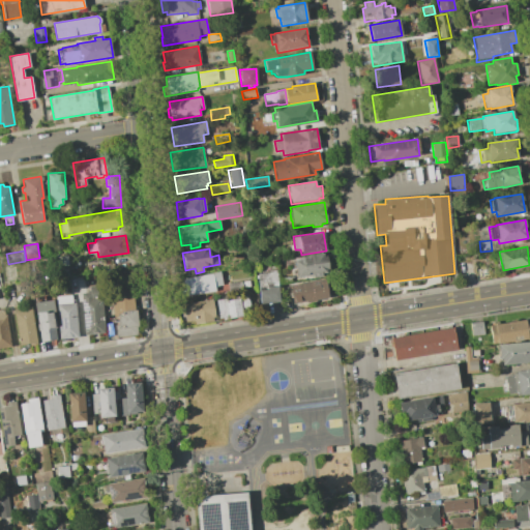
[(326,252),(329,272),(321,273),(322,277),(312,278),(312,275),(296,277),(295,265),(293,265),(292,258),(311,255),(311,254),(326,252)]
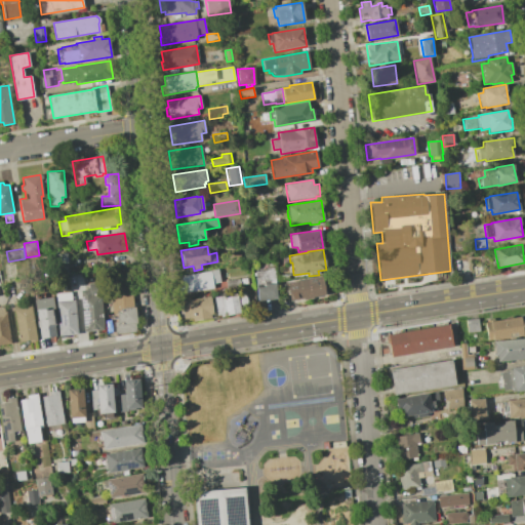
[(67,253),(68,264),(55,265),(54,254),(67,253)]
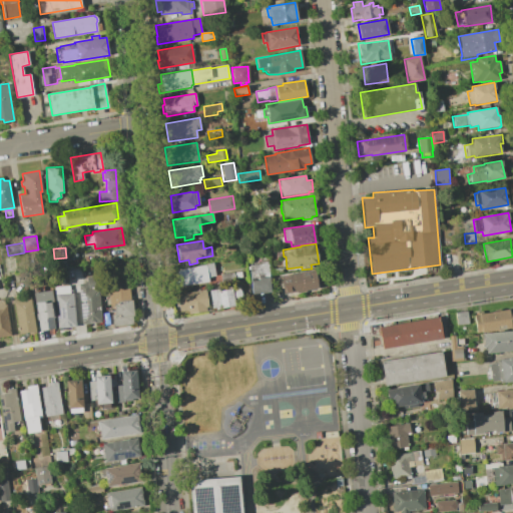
[(271,293),(251,294),(249,266),(263,265),(263,262),(269,262),(271,293)]
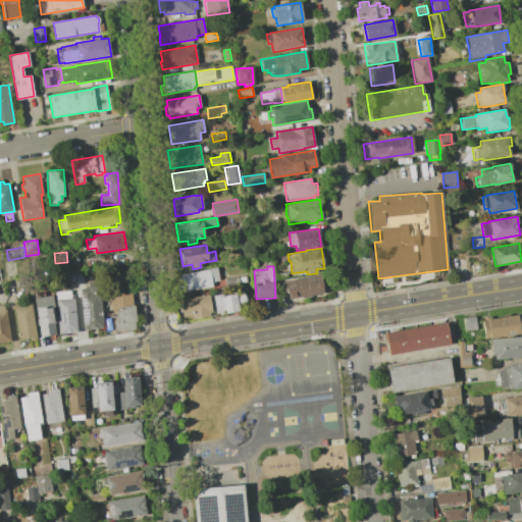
[(179,274),(217,268),(219,280),(211,281),(212,286),(178,293),(177,284),(179,284),(178,277),(179,277),(179,274)]
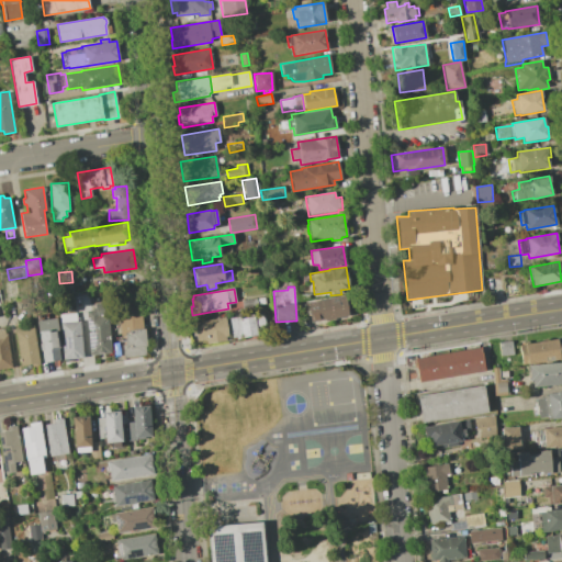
[(306,302),(347,295),(349,315),(337,317),(337,319),(324,321),(324,319),(310,322),(306,302)]
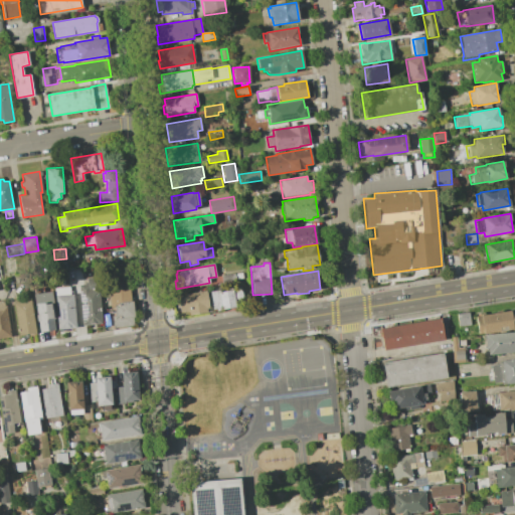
[(130,289),(115,290),(113,273),(129,272),(130,289)]
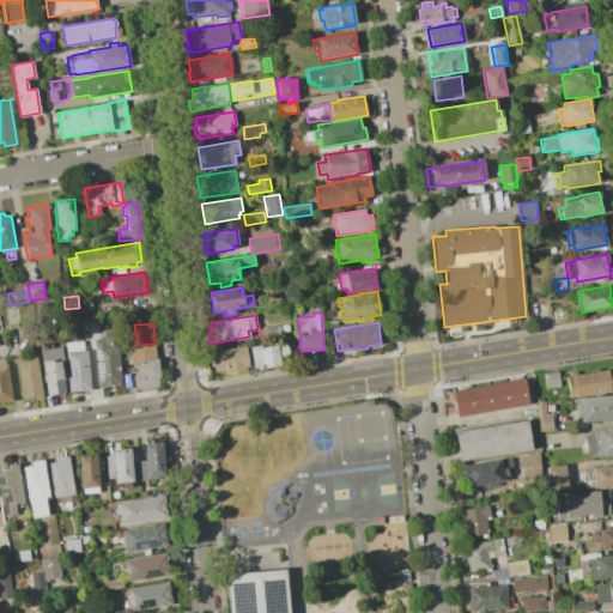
[(263,328),(279,325),(281,335),(265,338),(263,328)]
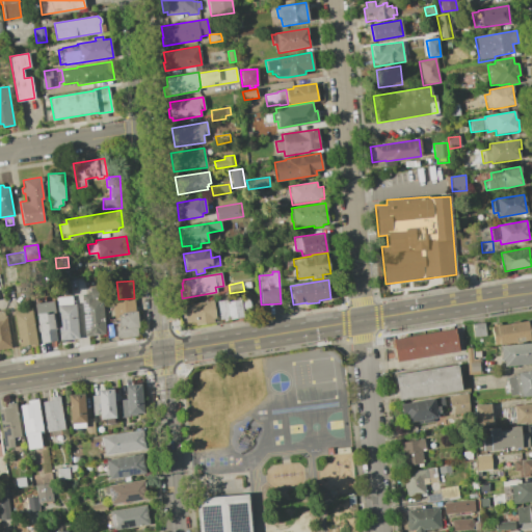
[(105,335),(85,336),(85,327),(83,327),(81,295),(90,294),(89,288),(101,287),(101,294),(103,294),(104,318),(105,335)]
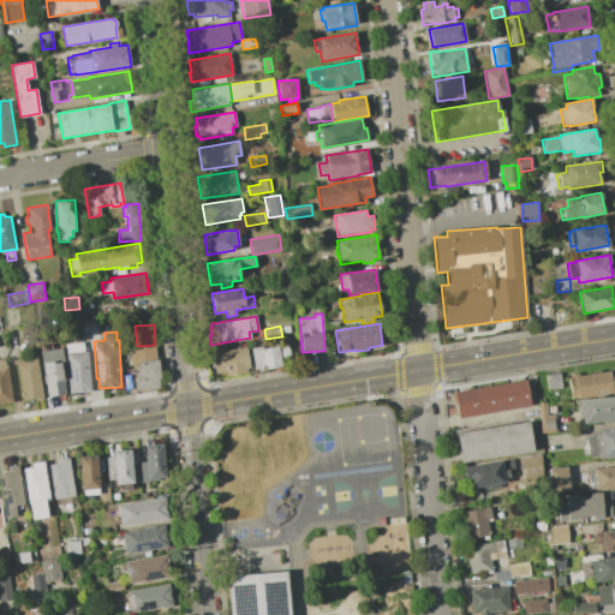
[(65,353),(65,344),(83,342),(84,352),(65,353)]
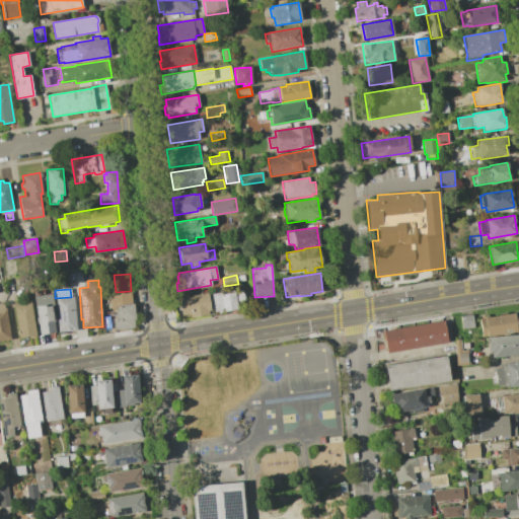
[(33,296),(34,296),(33,292),(44,290),(44,295),(52,293),(54,306),(53,306),(55,321),(53,321),(55,332),(40,335),(38,323),(35,316),(36,316),(33,296)]
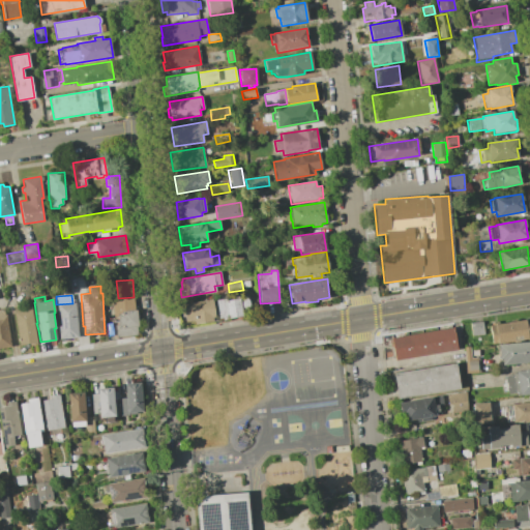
[(116,337),(115,324),(119,324),(118,318),(114,318),(113,299),(118,298),(134,297),(135,310),(137,310),(138,326),(137,326),(138,335),(116,337)]
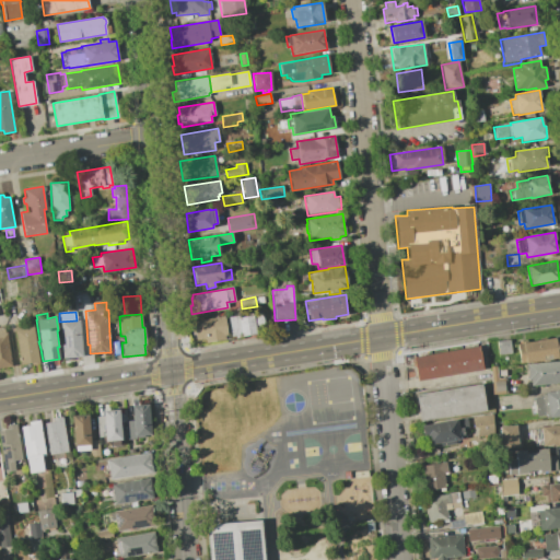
[(228,317),(236,315),(237,318),(254,315),(257,334),(242,336),(243,338),(235,339),(235,336),(231,336),(228,317)]
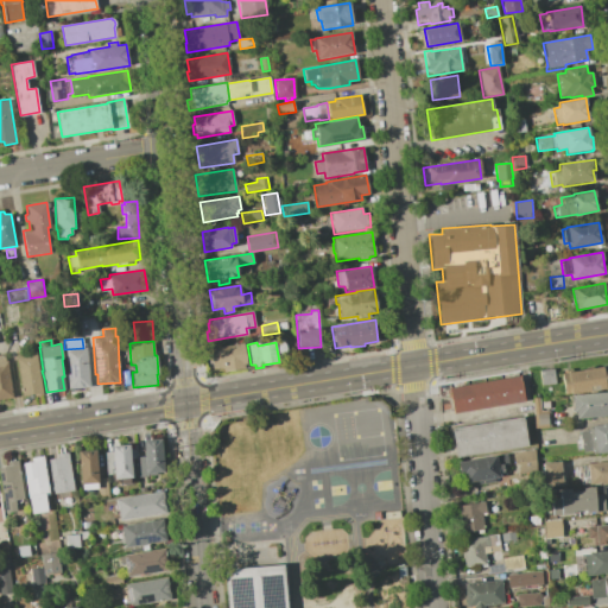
[(209,348),(221,346),(221,347),(244,343),(247,365),(245,366),(245,368),(223,372),(223,369),(213,371),(211,365),(209,366),(208,355),(210,355),(209,348)]
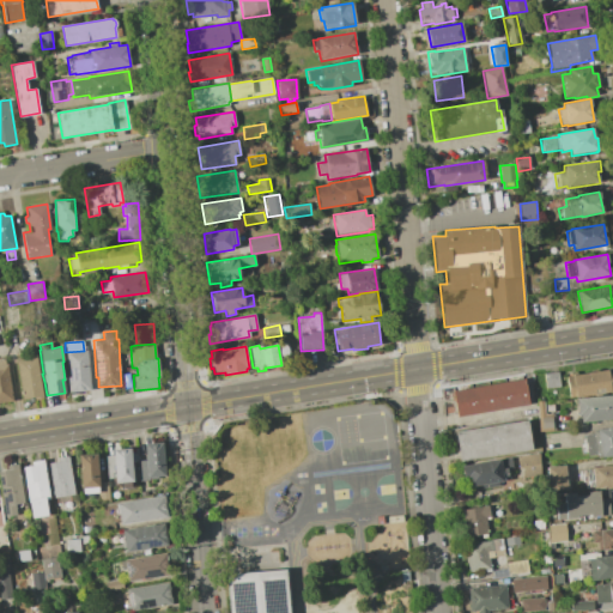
[(65,352),(84,351),(86,350),(90,390),(68,392),(65,352)]
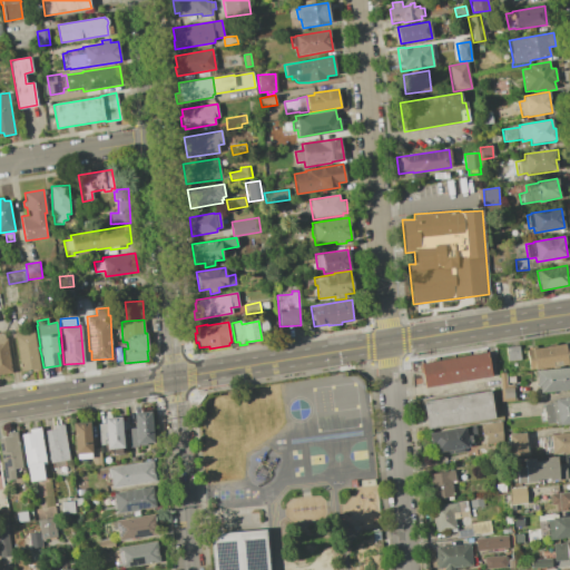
[(16,332),(33,330),(40,370),(31,371),(31,370),(21,372),(16,332)]
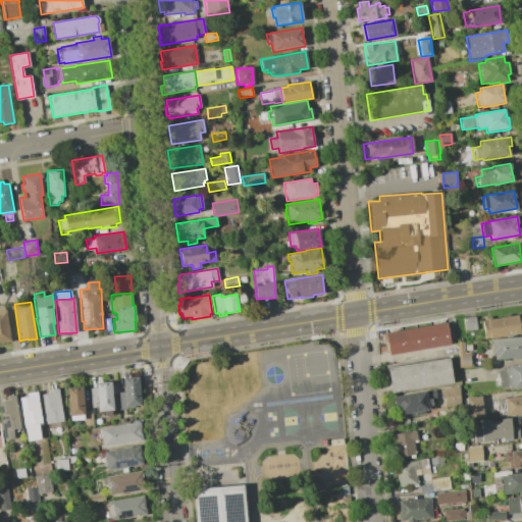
[(10,342),(0,343),(0,305),(2,305),(2,307),(4,306),(5,310),(6,310),(10,342)]
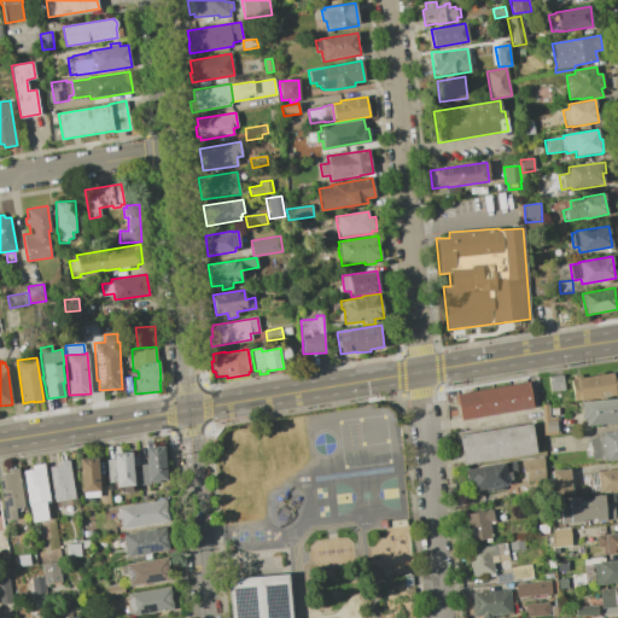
[(570,379),(617,371),(617,379),(617,395),(579,402),(579,400),(573,401),(570,379)]
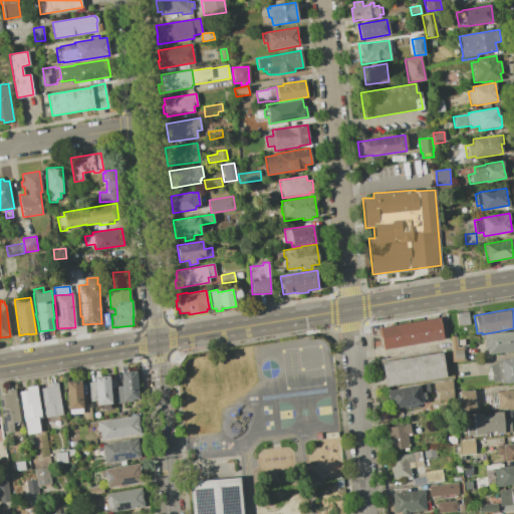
[(456,313),(468,311),(470,324),(457,325),(456,313)]
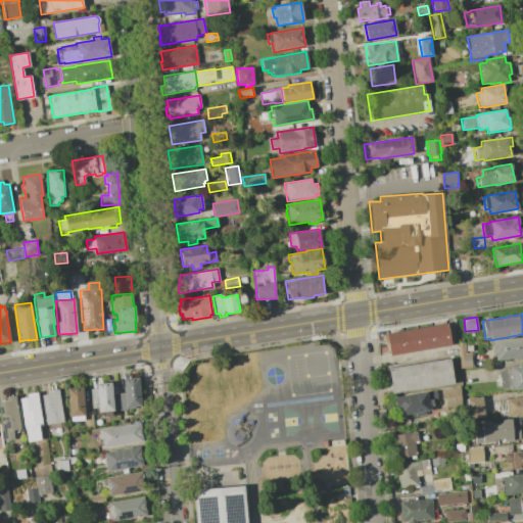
[(385,333),(446,324),(450,345),(389,354),(385,333)]
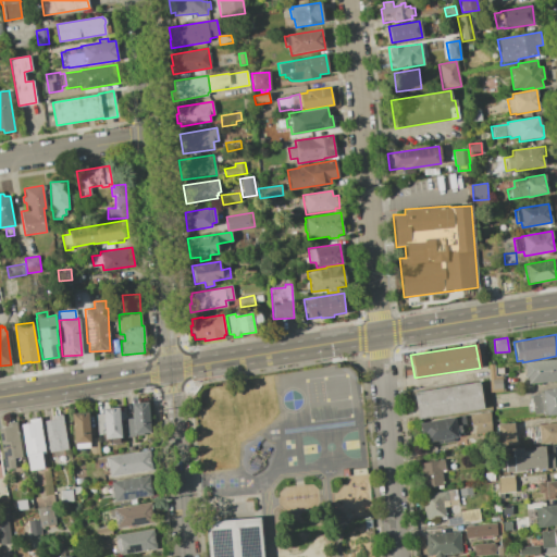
[(556,359),(556,381),(528,384),(527,378),(524,378),(523,362),(556,359)]
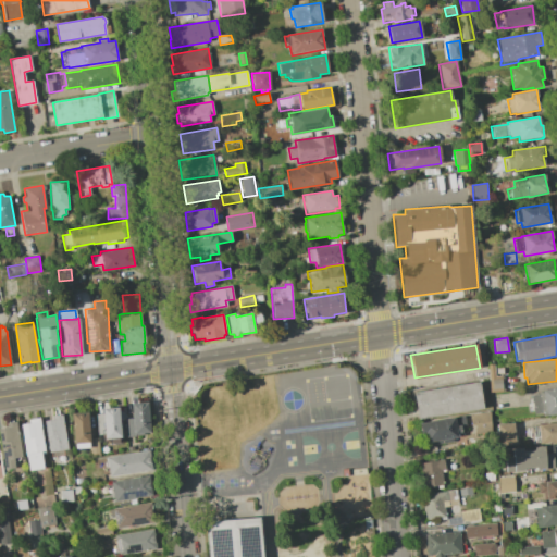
[(487,364),(494,364),(495,376),(504,376),(505,392),(490,393),(487,364)]
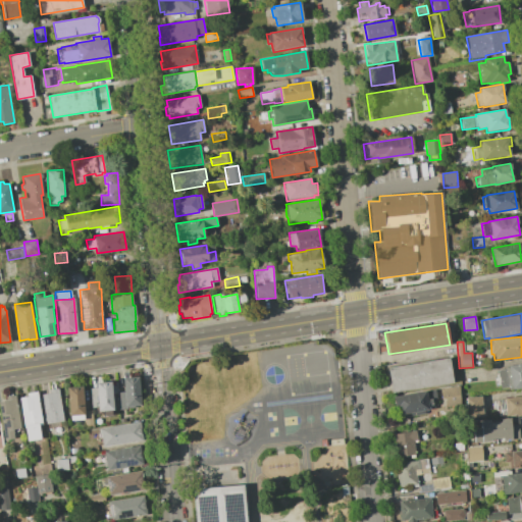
[(387,367),(448,358),(452,382),(392,393),(387,367)]
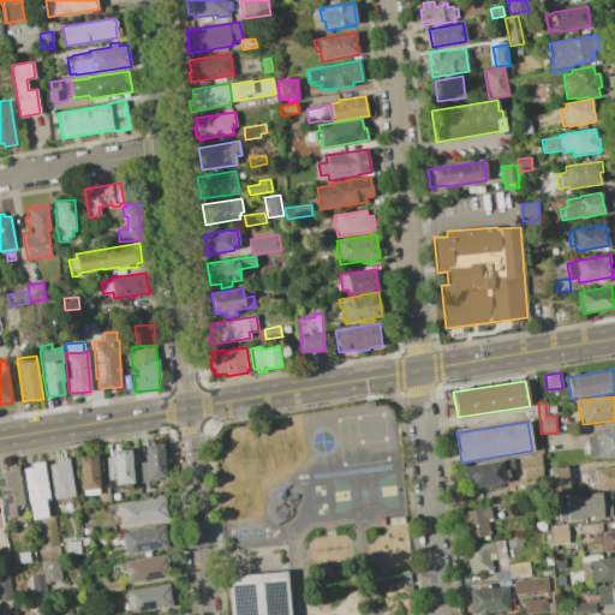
[(614,428),(614,455),(599,459),(598,457),(589,458),(585,436),(595,434),(595,431),(614,428)]
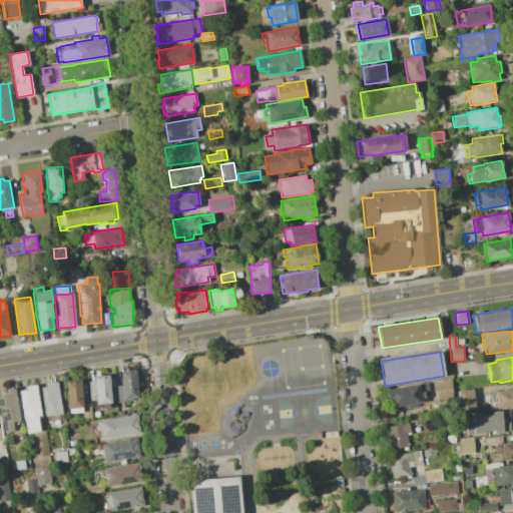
[(135,370),(138,399),(130,400),(130,401),(124,402),(124,403),(117,403),(115,387),(115,386),(121,385),(120,371),(135,370)]
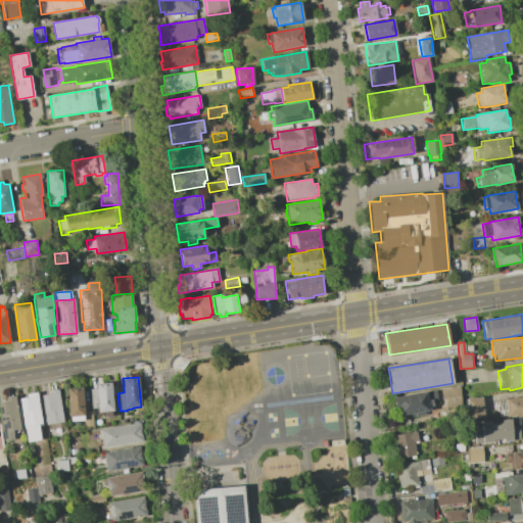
[(117,393),(117,394),(111,395),(113,411),(111,411),(111,416),(104,417),(104,412),(98,412),(96,383),(102,382),(102,384),(105,384),(105,382),(111,382),(111,383),(116,382),(117,393)]
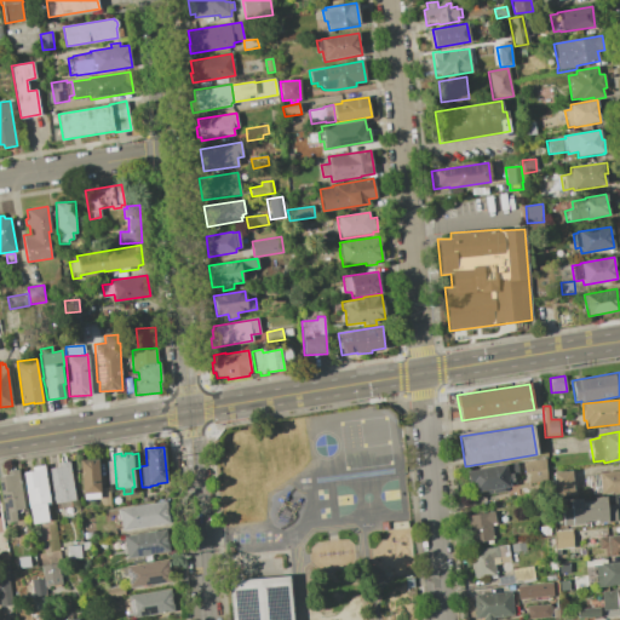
[(522,461),(545,458),(549,482),(530,484),(528,474),(524,474),(522,461)]
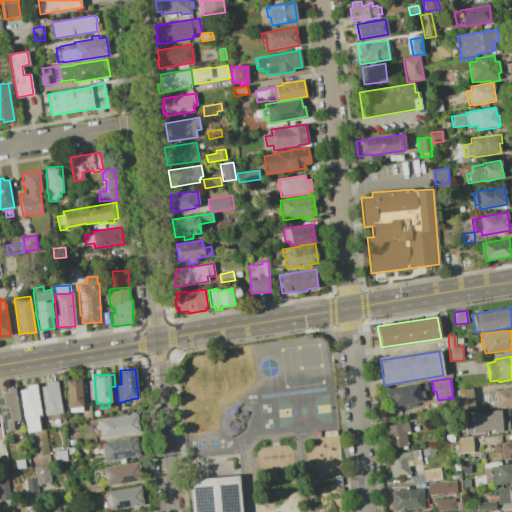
[(81,379),(81,403),(82,412),(69,412),(69,407),(66,407),(65,380),(71,379),(71,381),(75,381),(75,379),(81,379)]
